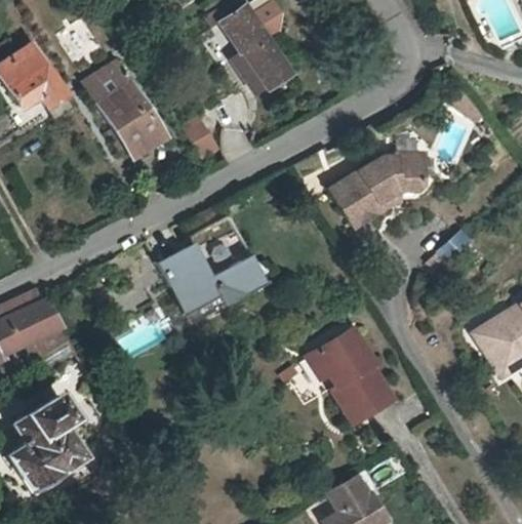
[(274,0),(257,10),(272,34),(291,23),(278,0),(274,0)]
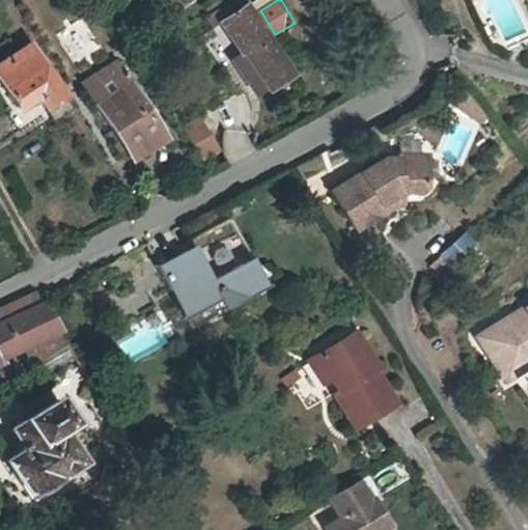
[(247,64),(243,66),(259,92),(293,73),(251,5),(225,21),(246,54),(242,56),(247,64)]
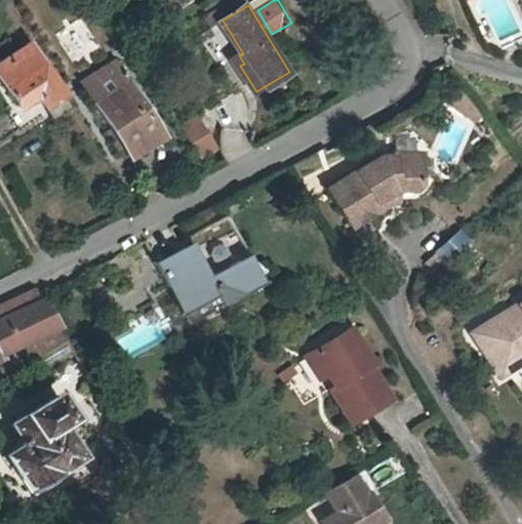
[(0,63),(0,74),(19,106),(7,113),(19,131),(49,113),(52,119),(72,107),(32,43),(0,63)]
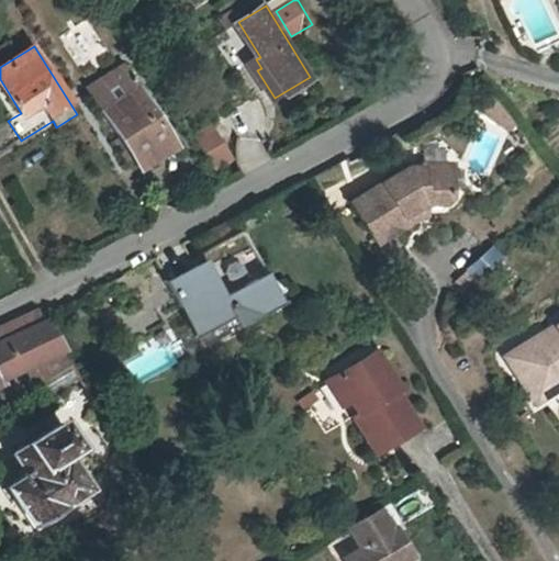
[(261,68),(256,59),(252,63),(257,70),(261,68)]
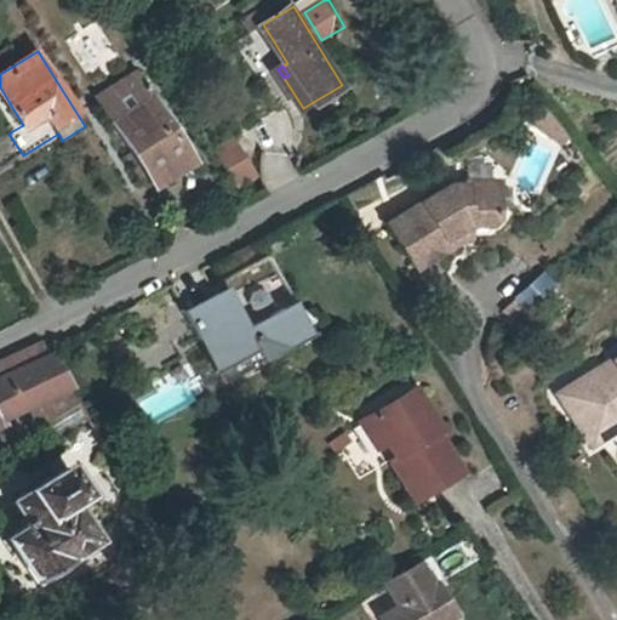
[(188,157),(153,97),(115,120),(150,178),(188,157)]
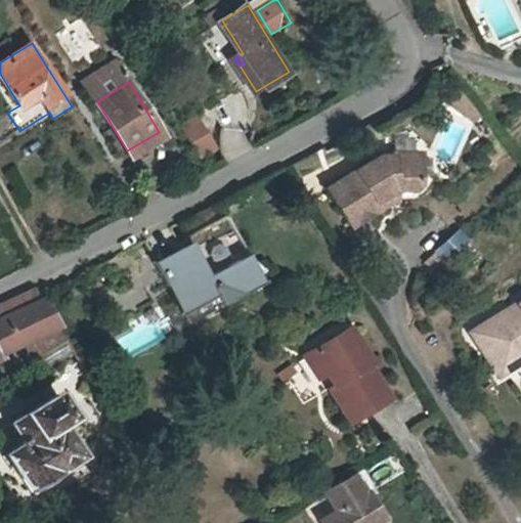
[(462,84),(454,85),(443,94),(474,118),(483,110),(462,84)]
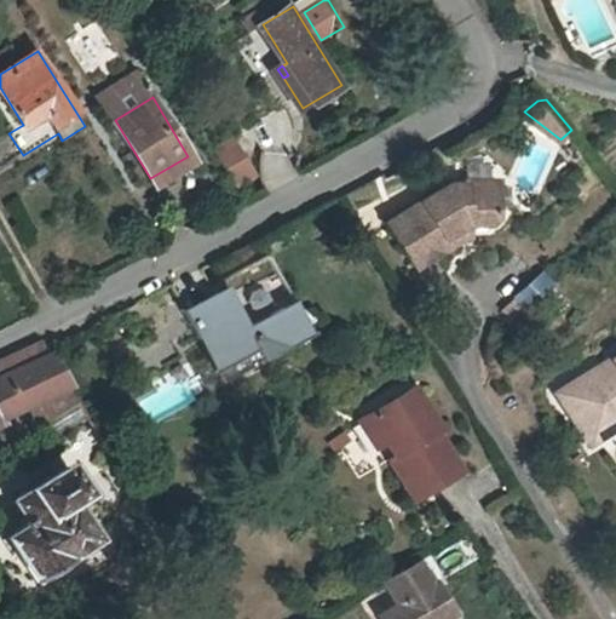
[(217,144),(235,187),(259,176),(240,135),(217,144)]
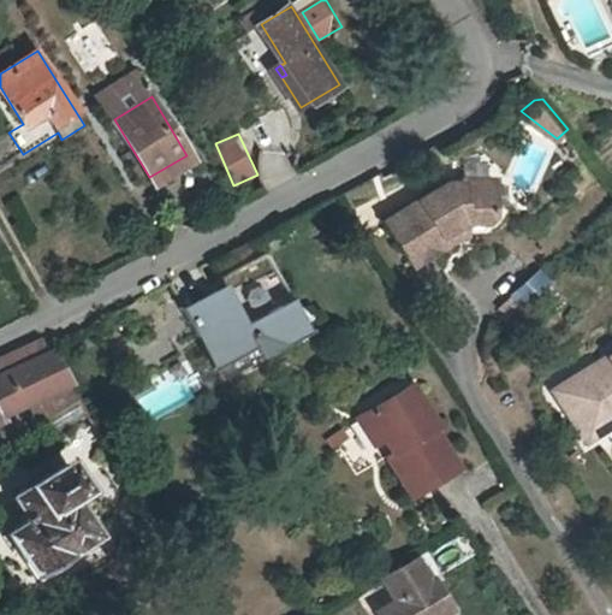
[(464,224),(468,224),(489,224),(497,217),(497,181),(449,181),(417,200),(420,202),(387,223),(414,266),(447,246),(443,237),(464,224)]
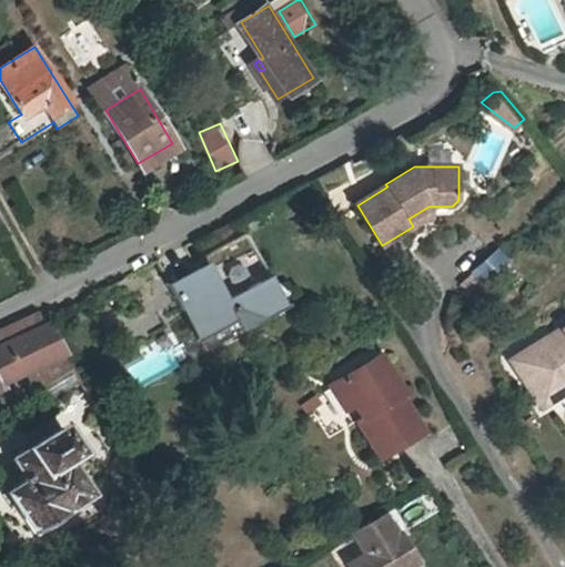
[(433,215),(432,206),(429,206),(409,219),(413,226),(433,215)]
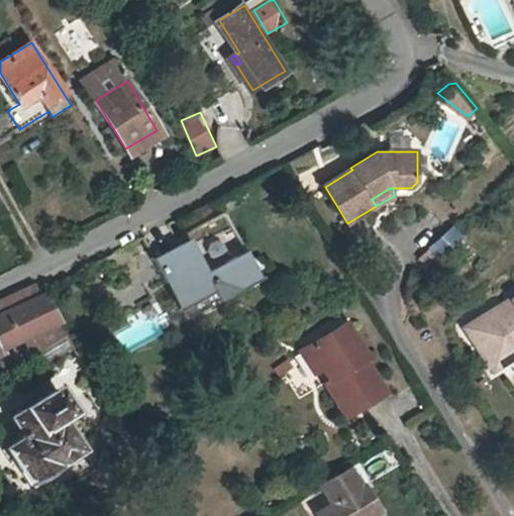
[(153,252),(166,278),(173,275),(187,302),(213,289),(218,299),(263,278),(248,251),(209,270),(193,240),(184,245),(181,239),(153,252)]
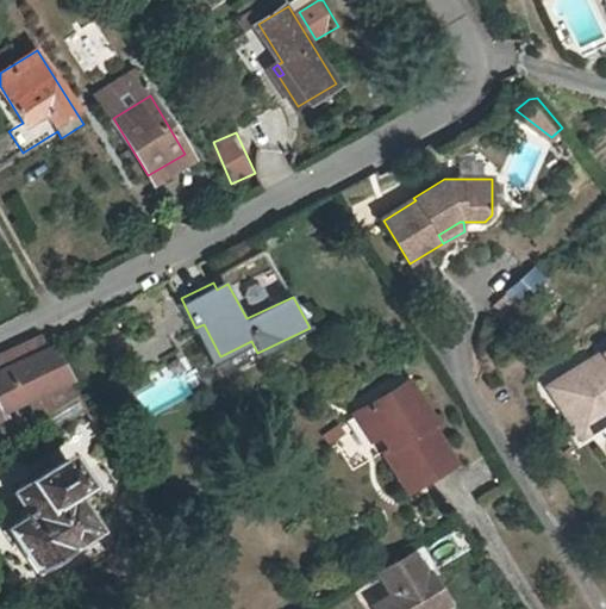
[(52,347),(0,372),(0,406),(70,374),(52,347)]
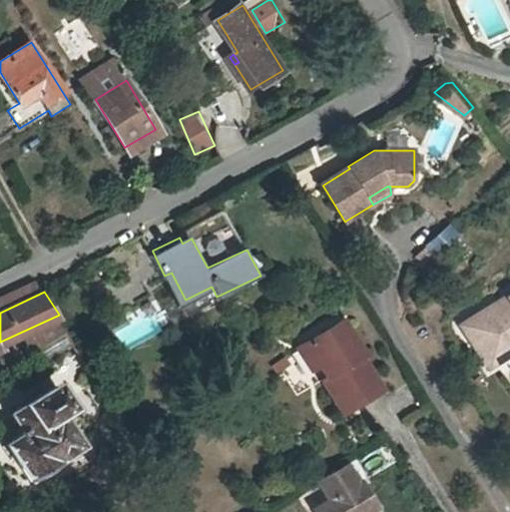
[(492,322),(466,339),(478,358),(491,350),(497,359),(509,350),(509,299),(487,314),(492,322)]
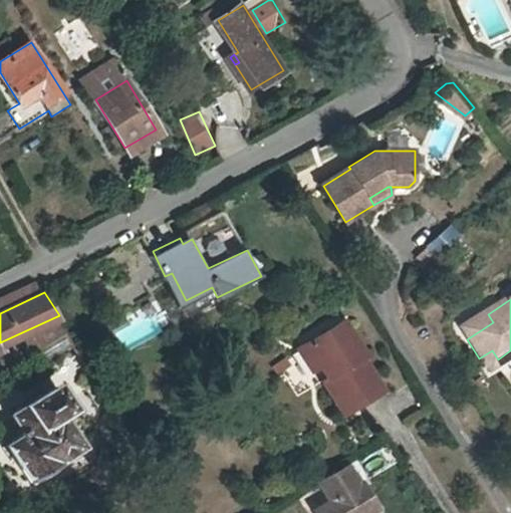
[(493,322),(488,314),(462,331),(467,339),(493,322)]
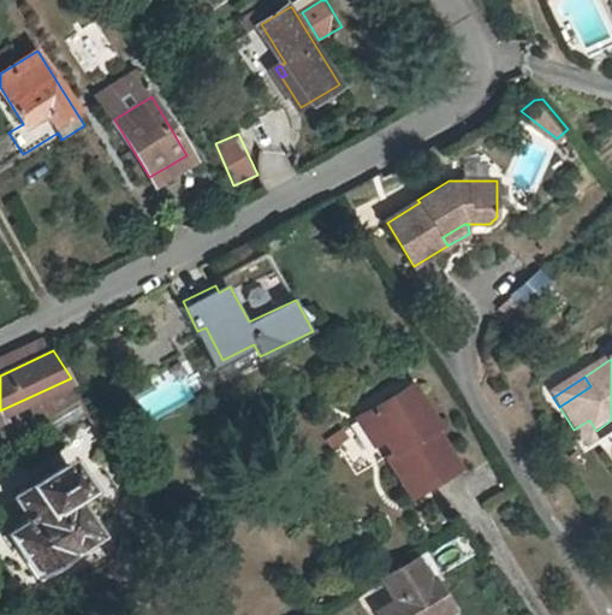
[(379,417),(396,447),(400,444),(405,455),(398,460),(421,501),(467,474),(444,435),(447,432),(423,390),(379,417)]
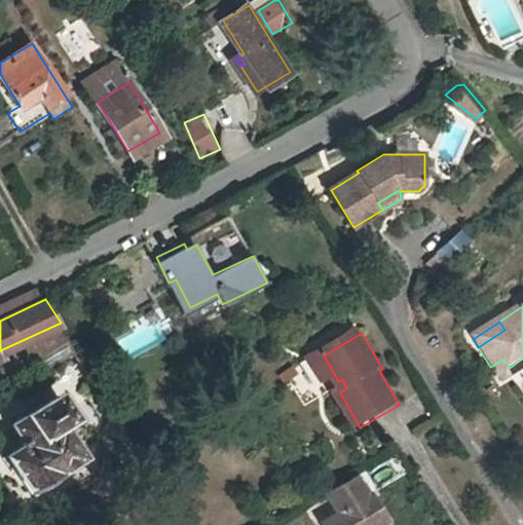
[(329,386),(338,381),(324,355),(314,362),(329,386)]
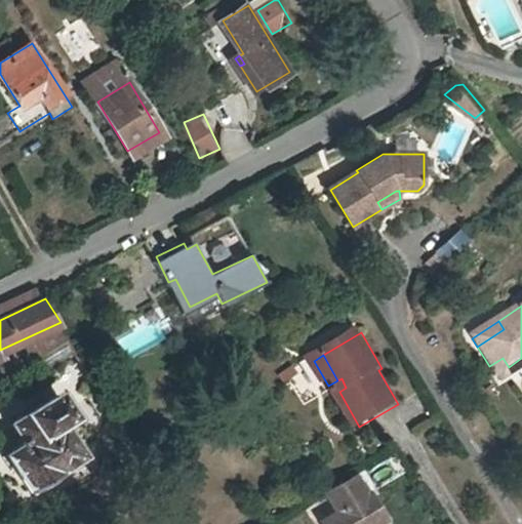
[(503,358),(489,366),(499,381),(521,367),(521,358),(509,367),(503,358)]
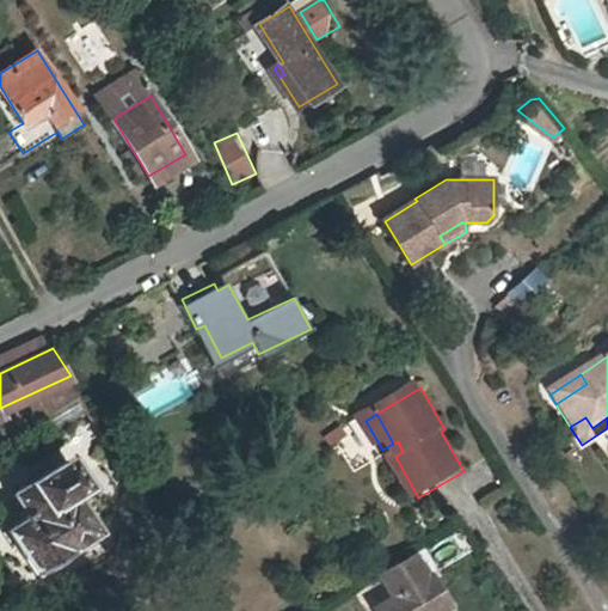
[(14,493),(29,515),(8,529),(36,570),(69,549),(68,547),(96,529),(72,492),(83,484),(66,459),(14,493)]
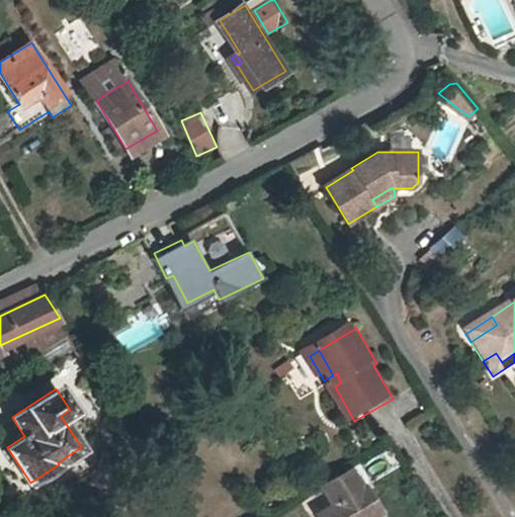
[(326,490),(335,504),(321,513),(322,516),(367,516),(381,508),(366,484),(363,486),(354,471),(326,490)]
